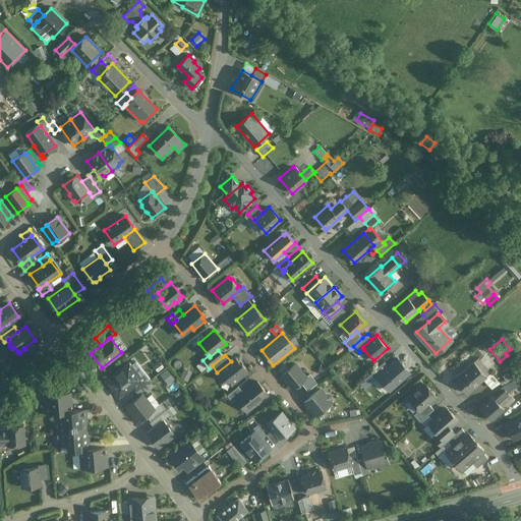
[(241,364),(235,357),(231,361),(217,372),(216,373),(222,382),(226,379),(231,385),(247,370),(242,363),(241,364)]
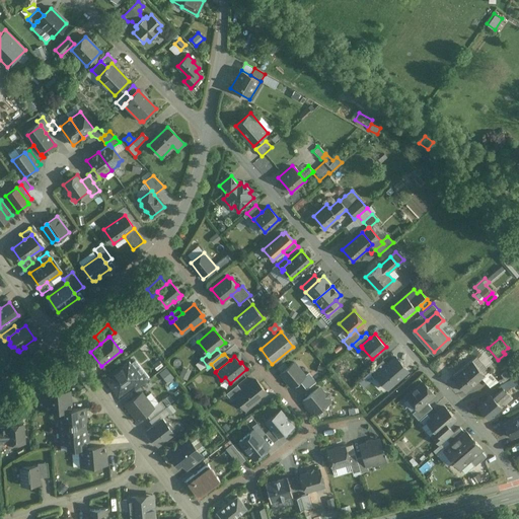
[(386,364),(375,374),(377,376),(387,388),(408,371),(395,357),(386,364)]
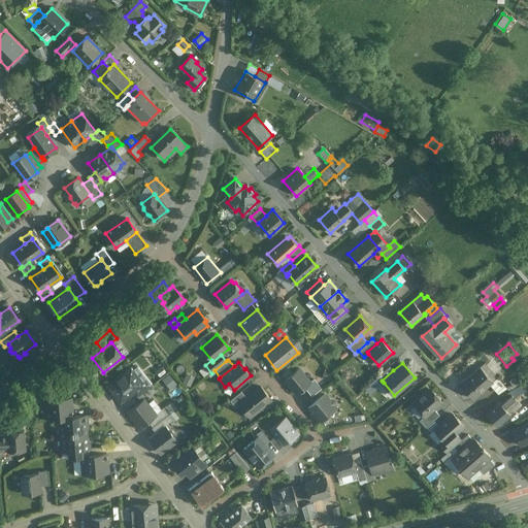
[(389,366),(375,377),(381,385),(384,383),(382,381),(393,370),(389,366)]
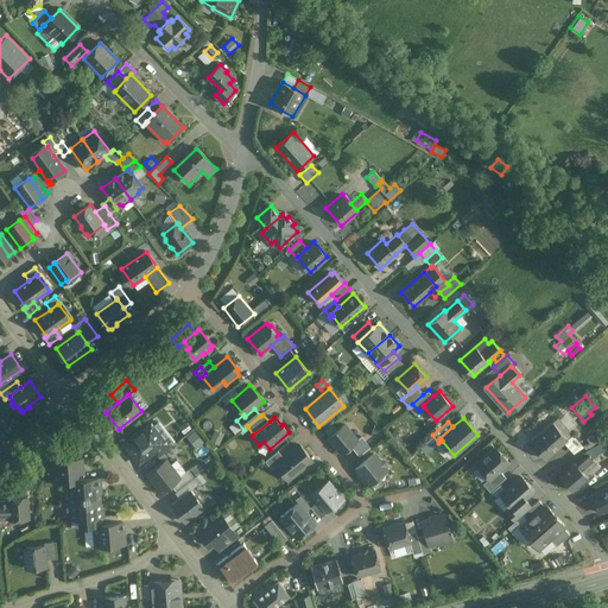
[(552,422),(530,441),(545,458),(564,442),(568,438),(552,422)]
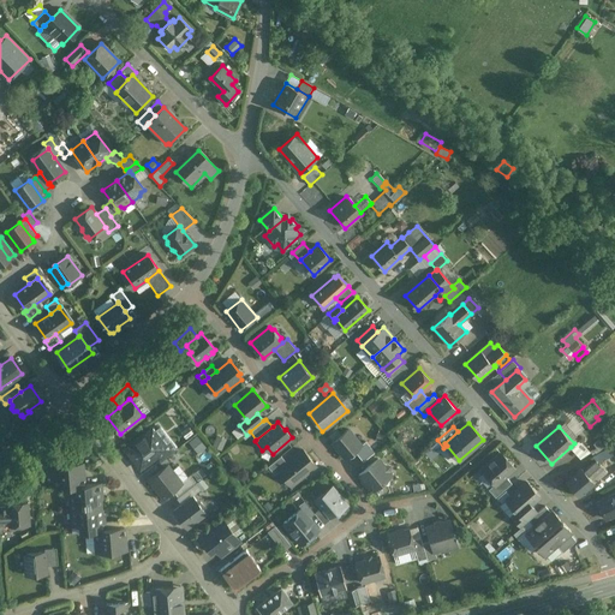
[(153,429),(125,449),(132,458),(133,457),(142,467),(167,448),(166,447),(153,429)]
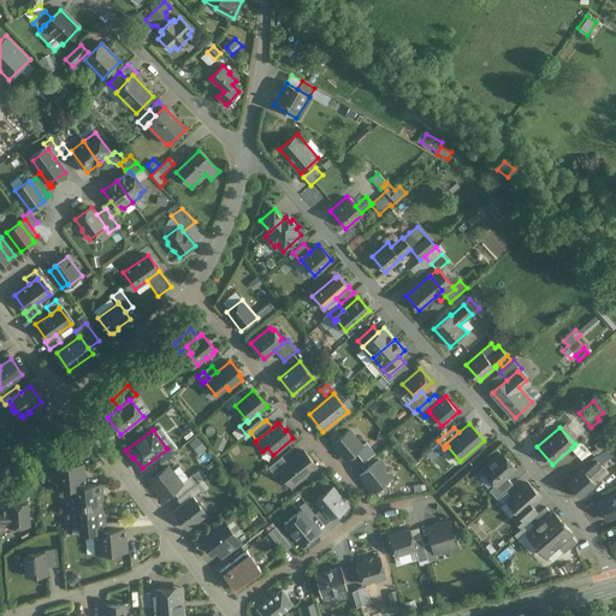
[(349,430),(332,443),(345,460),(355,451),(362,446),(362,445),(349,430)]
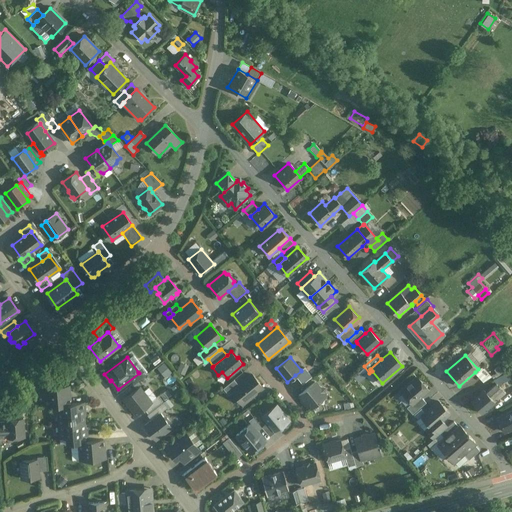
[(164,361),(157,367),(165,376),(172,371),(164,361)]
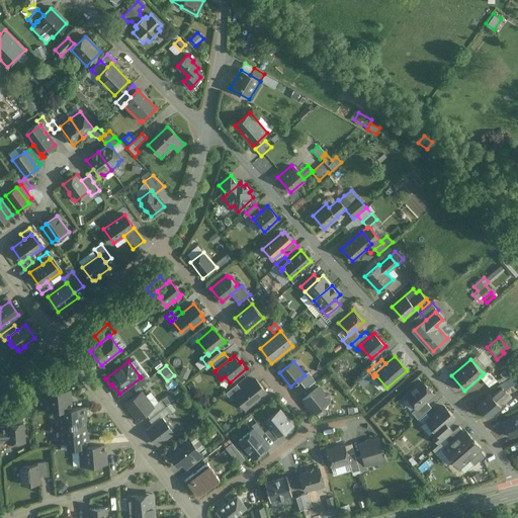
[(510,367),(498,372),(500,377),(497,379),(499,382),(514,375),(510,367)]
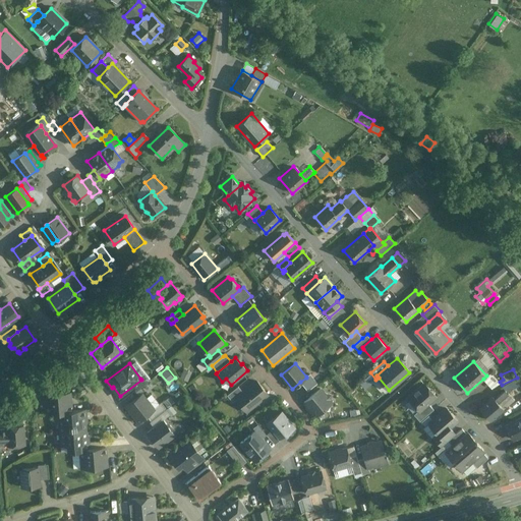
[(486,375),(483,379),(491,389),(500,382),(490,372),(486,375)]
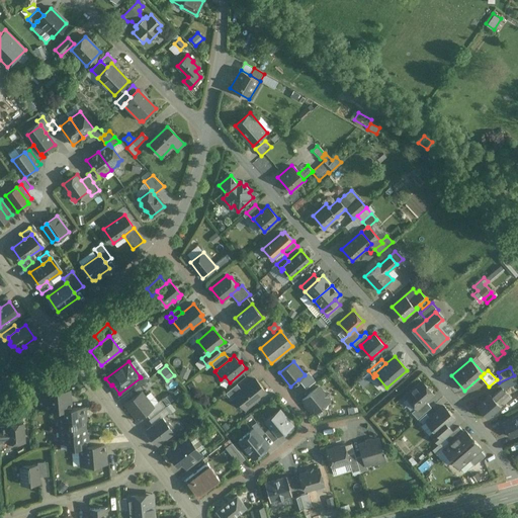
[(145,372),(140,376),(141,377),(144,382),(149,378),(145,372)]
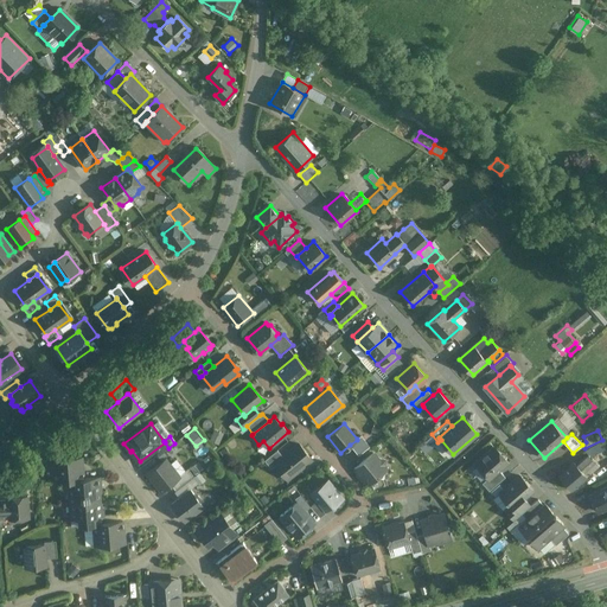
[(357,440),(350,445),(358,457),(370,447),(360,436),(357,439),(357,440)]
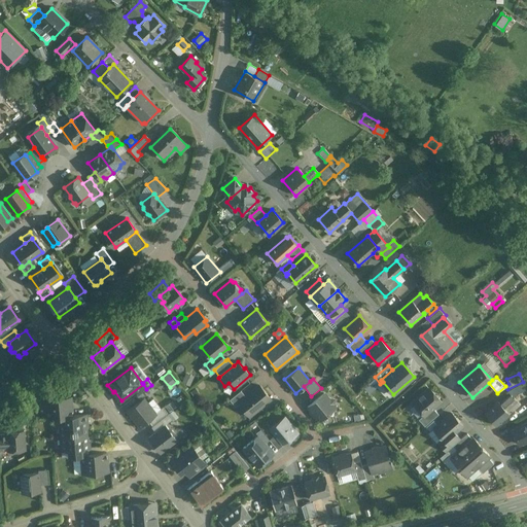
[(523,383),(508,391),(511,394),(513,396),(526,388),(523,383)]
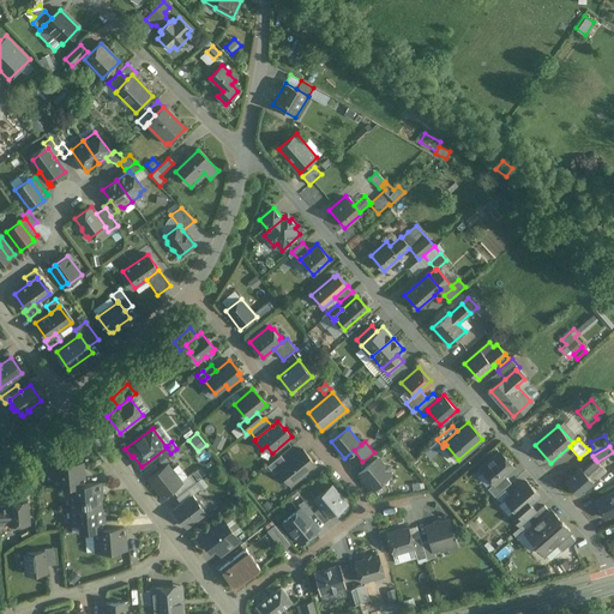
[(315,465),(302,450),(286,463),(277,469),(278,470),(290,486),(315,465)]
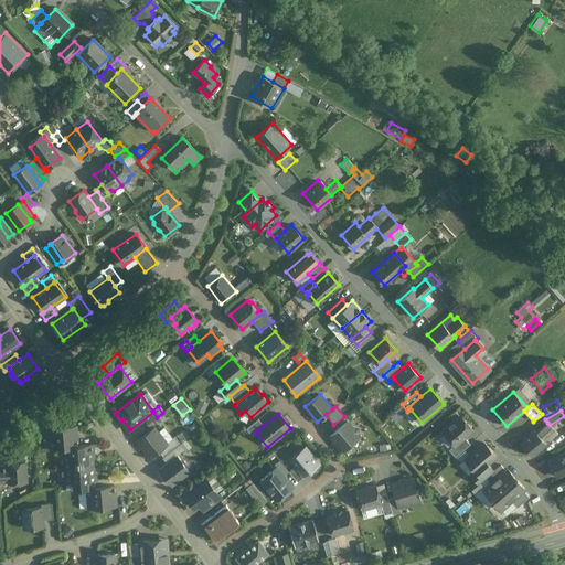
[(460,416),(443,430),(455,445),(455,446),(465,437),(472,430),(460,416)]
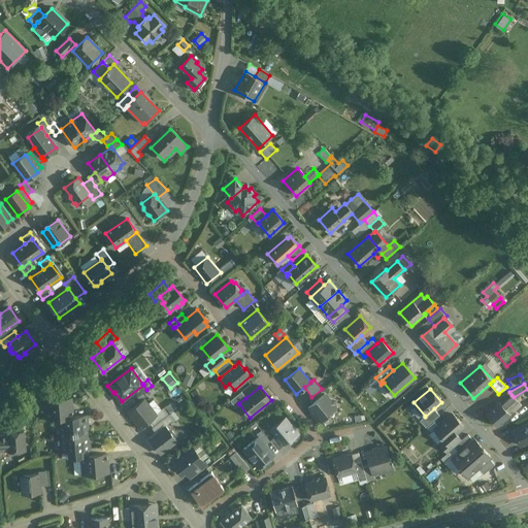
[(241,392),(230,401),(236,408),(239,404),(238,403),(245,398),(241,392)]
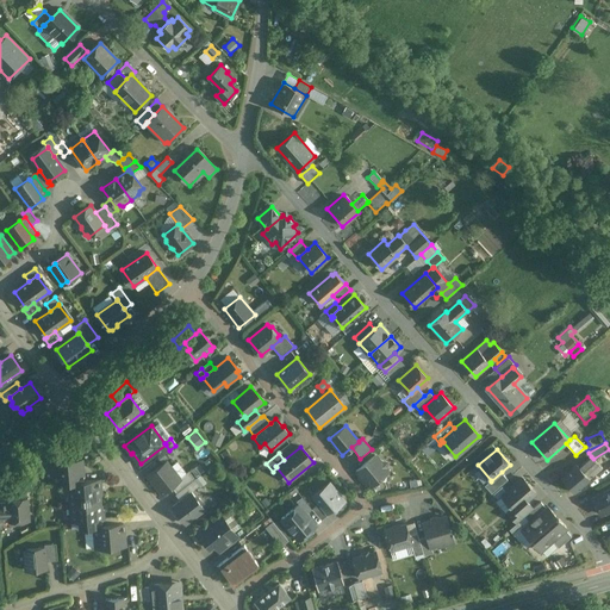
[(375,456),(356,472),(369,487),(379,479),(385,479),(386,464),(381,462),(375,456)]
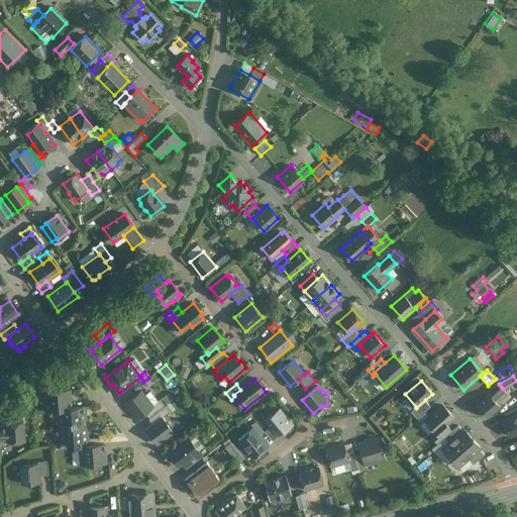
[(501,387),(491,396),(489,393),(476,404),(487,417),(500,406),(497,402),(507,393),(503,389),(501,387)]
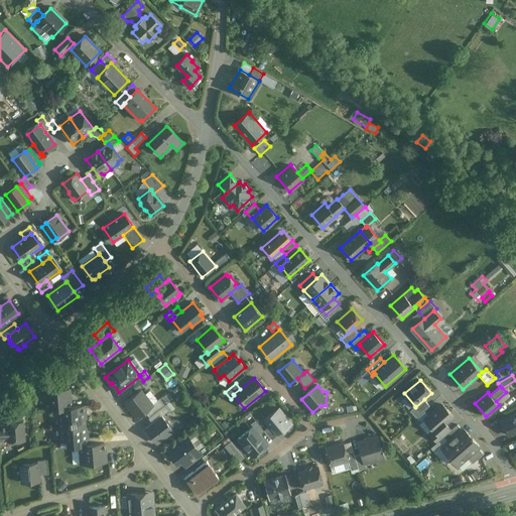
[(70,389),(44,391),(45,410),(56,409),(56,403),(71,402),(70,389)]
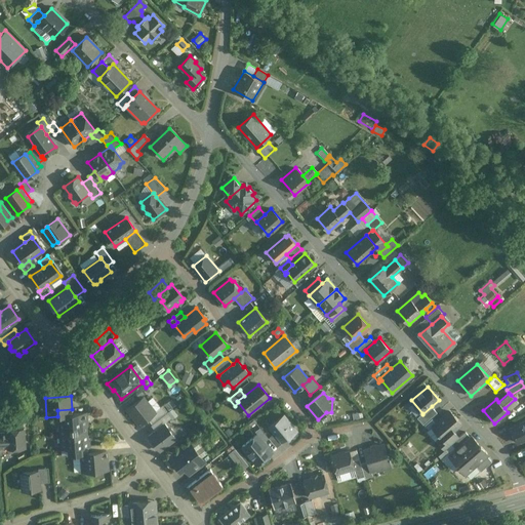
[(143,398),(127,409),(139,426),(148,419),(155,413),(154,412),(143,398)]
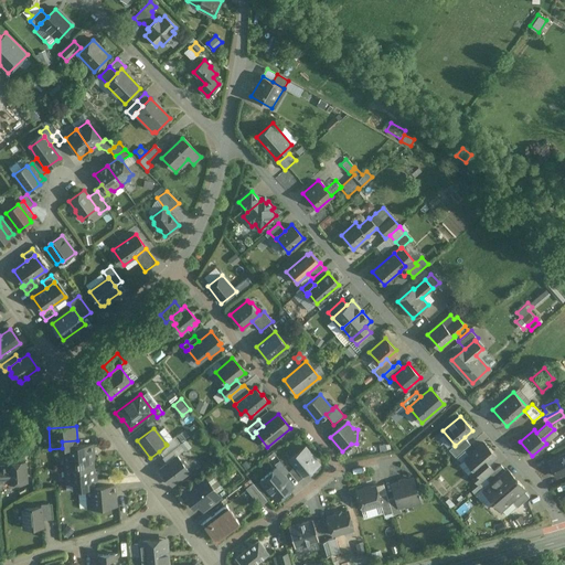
[(185,429),(174,436),(177,440),(189,434),(185,429)]
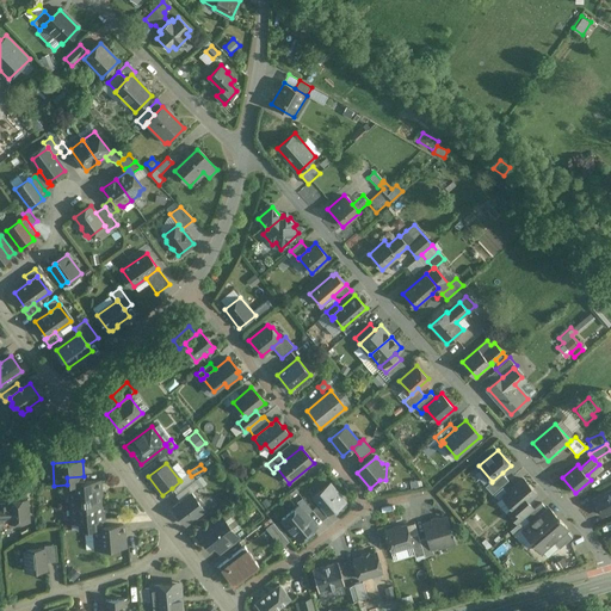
[(599,464),(587,475),(591,480),(603,469),(599,464)]
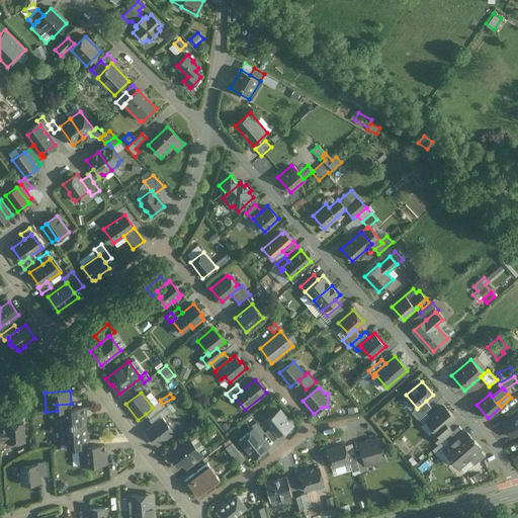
[(426,401),(417,409),(417,408),(412,412),(417,419),(431,407),(426,401)]
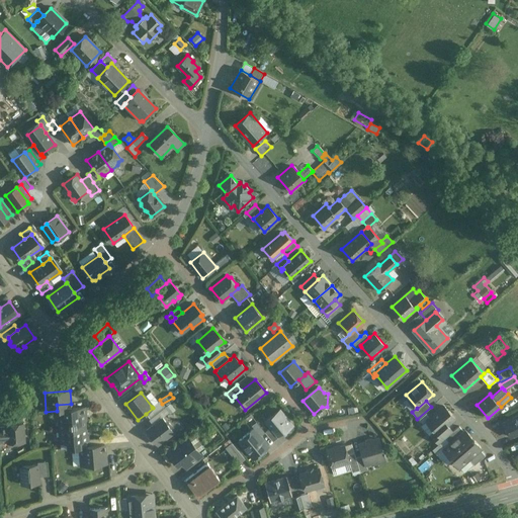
[(159,402),(152,407),(153,408),(146,414),(150,419),(164,408),(159,402)]
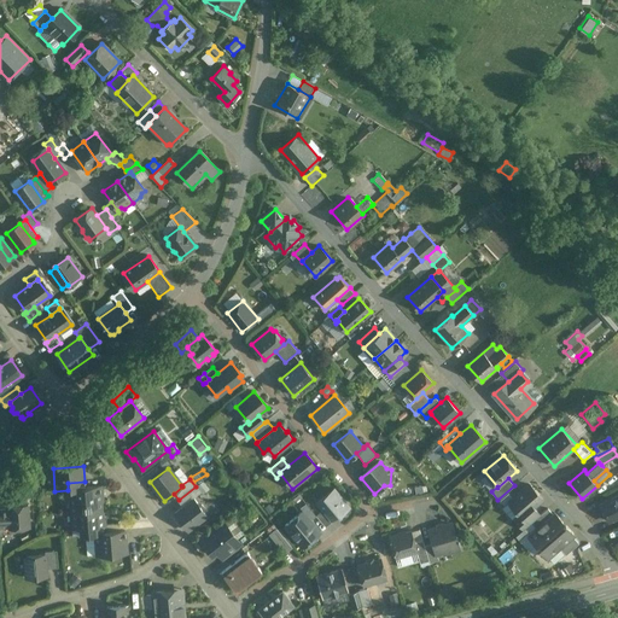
[(203,482),(197,487),(202,493),(208,488),(203,482)]
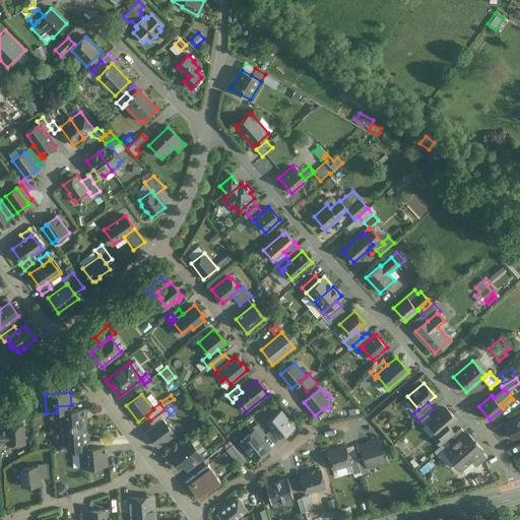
[(445,407),(428,423),(437,433),(439,436),(449,427),(456,420),(445,407)]
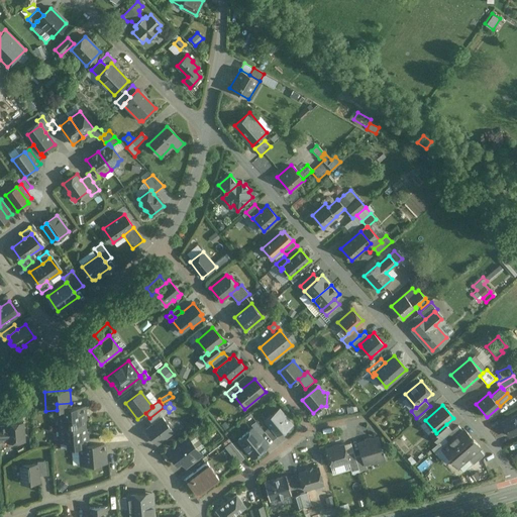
[(71,408),(65,409),(65,415),(59,416),(60,429),(85,427),(84,414),(84,413),(73,414),(72,408),(71,408)]
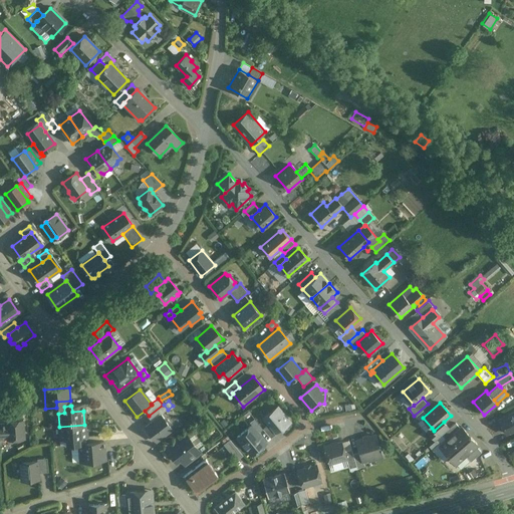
[(278,407),(264,418),(269,425),(276,433),(282,428),(282,429),(289,423),(289,422),(278,407)]
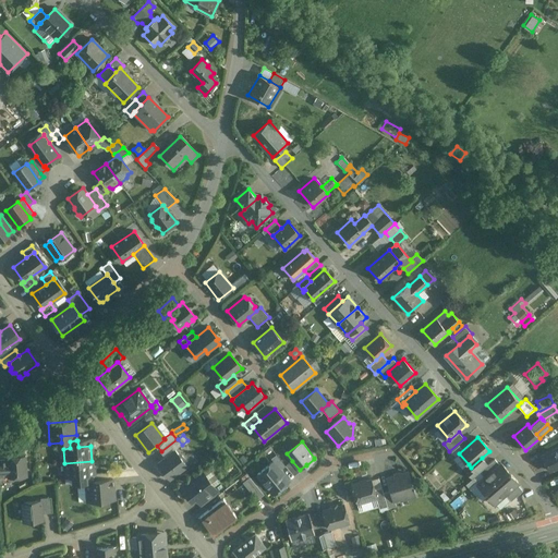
[(557,447),(542,455),(549,470),(557,465),(557,447)]
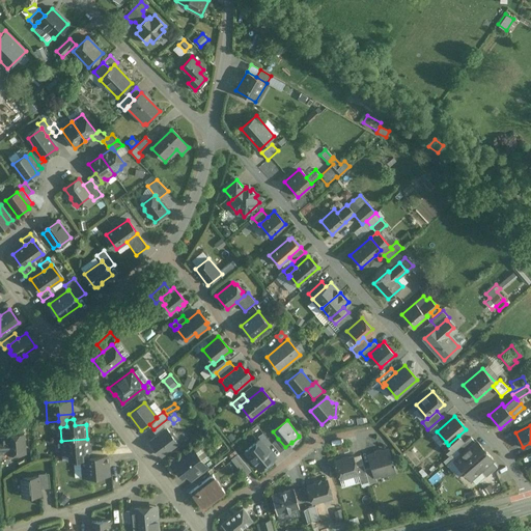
[(167,429),(150,442),(161,456),(176,445),(172,441),(174,440),(175,437),(173,434),(171,435),(167,429)]
